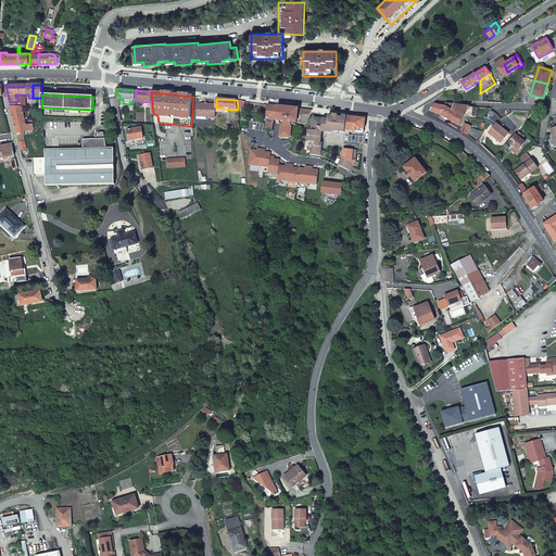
[(22,106),(26,105),(26,102),(24,102),(24,100),(22,100),(21,101),(19,101),(10,102),(17,134),(27,131),(22,106)]
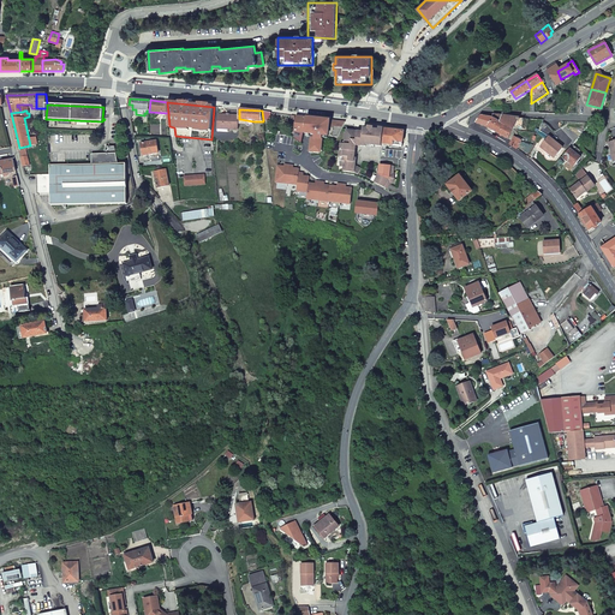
[(267,112),(262,111),(263,120),(266,120),(270,121),(272,113),(267,112)]
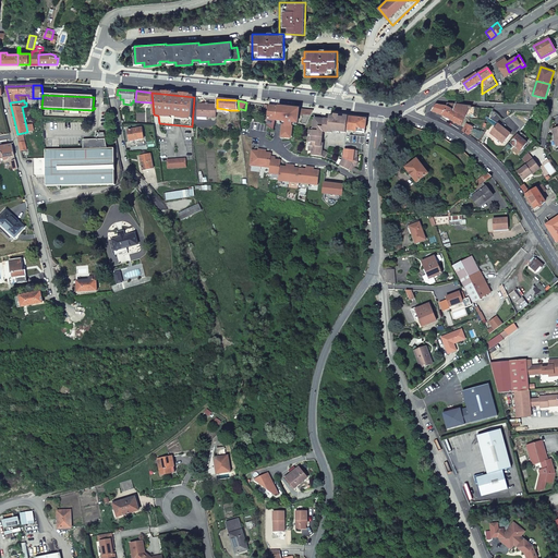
[(207,118),(216,118),(217,108),(217,105),(198,104),(198,116),(207,116),(207,118)]
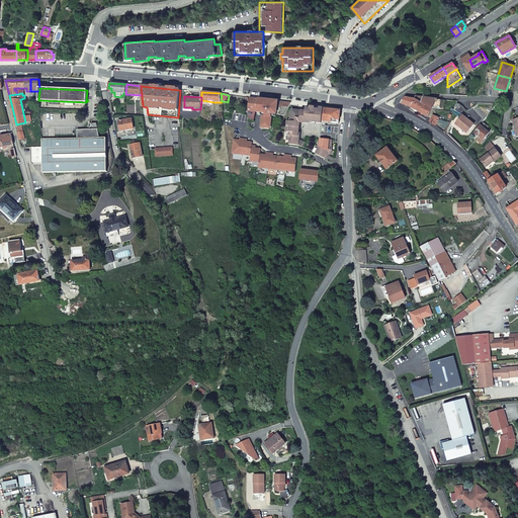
[(411,107),(422,113),(426,104),(422,102),(423,97),(415,96),(415,99),(411,107)]
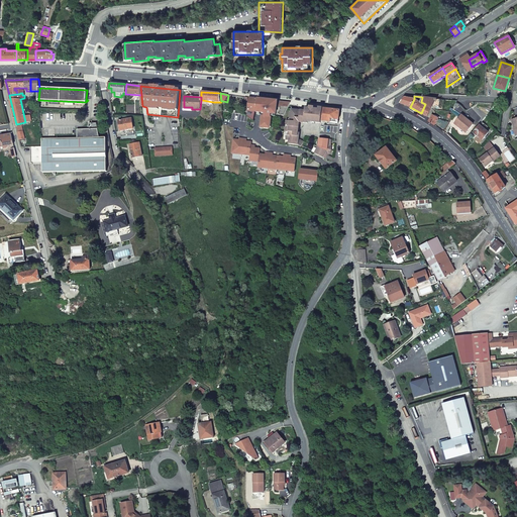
[(400,103),(410,107),(414,99),(404,97),(400,103)]
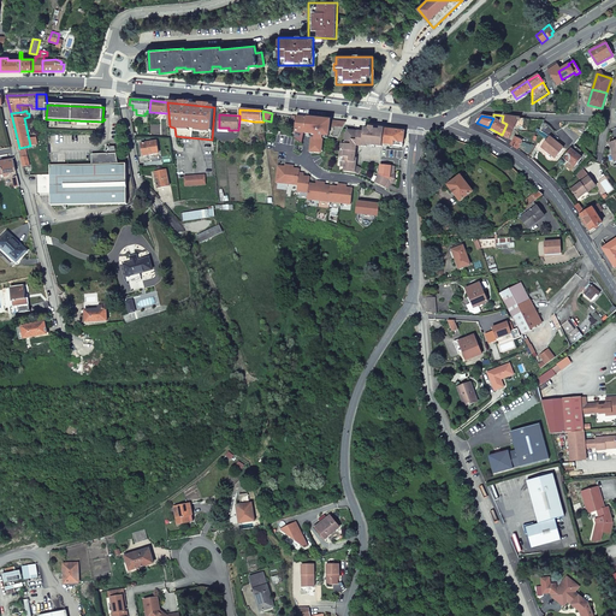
[(502,122),(507,124),(514,129),(516,124),(520,118),(503,116),(502,122)]
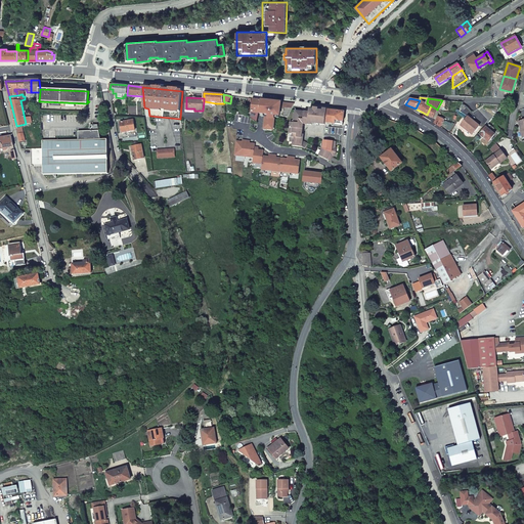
[(256,99),(254,99),(252,112),(260,113),(261,100),(256,99)]
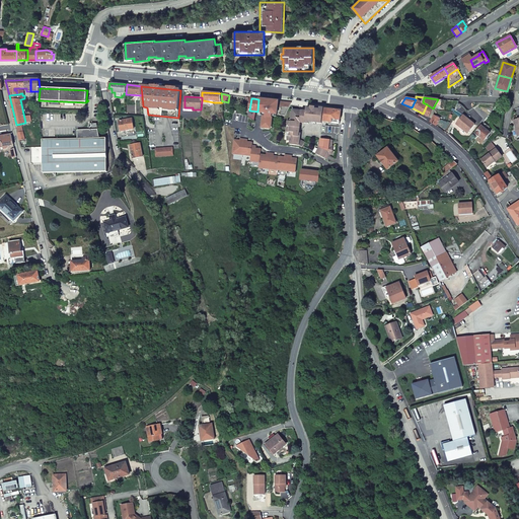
[(257,112),(257,114),(267,115),(266,118),(264,118),(263,129),(270,130),(272,128),(273,119),(273,115),(284,117),(291,103),(285,102),(269,100),(258,99),(257,112)]
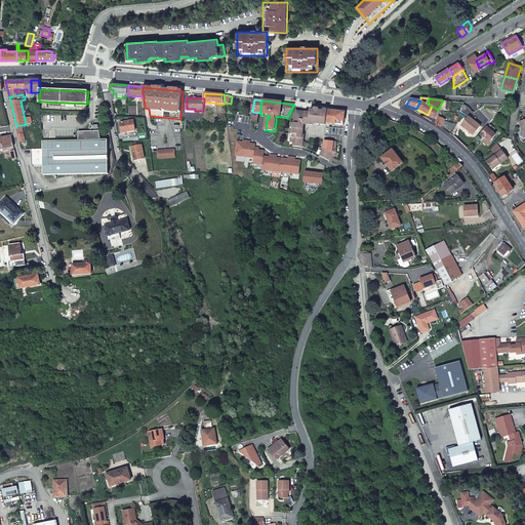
[(432,106),(428,115),(434,118),(438,110),(432,106)]
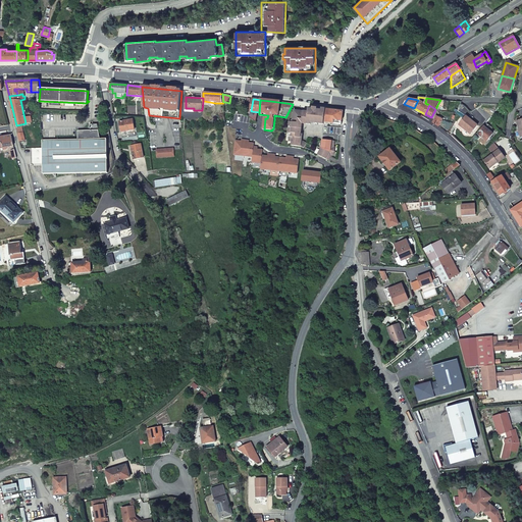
[(325,124),(327,109),(322,109),(321,111),(317,110),(316,109),(315,108),(314,108),(313,108),(312,109),(312,110),(309,109),(308,113),(294,111),(293,122),(289,122),(289,126),(291,127),(289,128),(288,133),(291,134),(291,137),(290,136),(289,142),(292,142),(292,145),(302,147),(305,148),(307,143),(303,141),(299,140),(300,137),(302,138),(303,123),(312,124),(312,123),(325,124)]
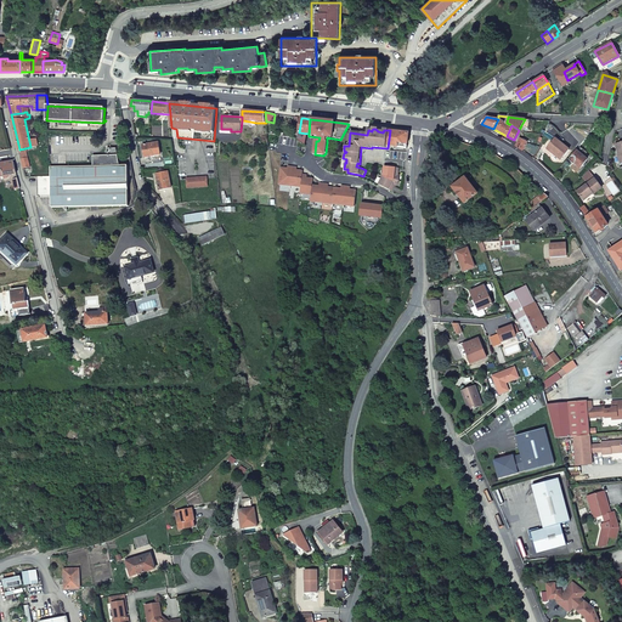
[(407,148),(410,133),(390,130),(388,148),(386,151),(391,151),(393,146),(407,148)]
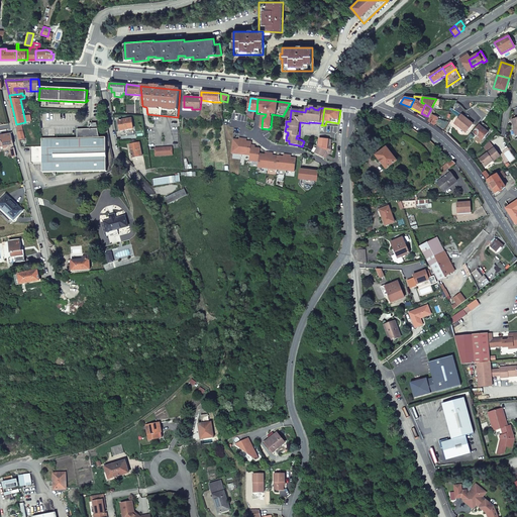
[(459,126),(458,127),(466,133),(474,124),(461,114),(454,122),(459,126)]
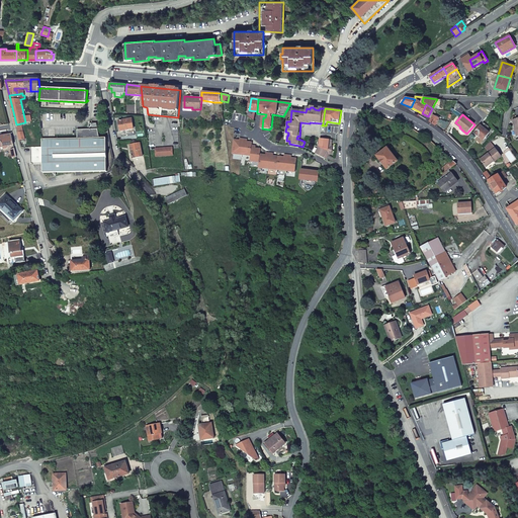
[(433,115),(429,121),(435,124),(436,125),(440,118),(433,115)]
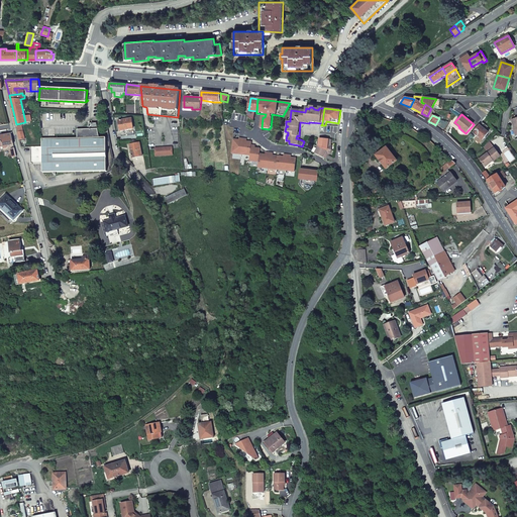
[(132,118),(118,120),(120,130),(133,128),(132,118)]
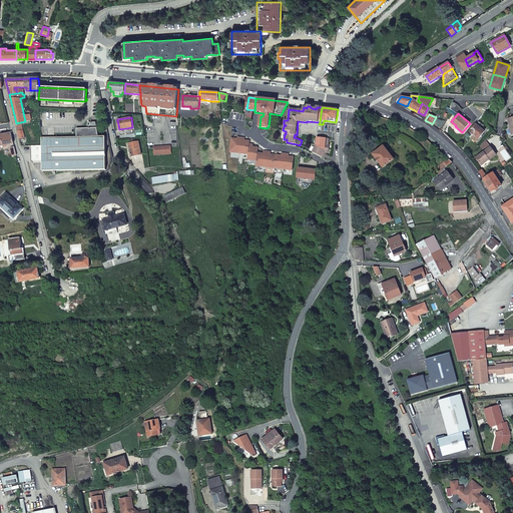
[(42,137),(42,145),(43,160),(43,170),(106,169),(105,136),(98,136),(96,122),(88,122),(89,128),(77,128),(77,137),(42,137)]
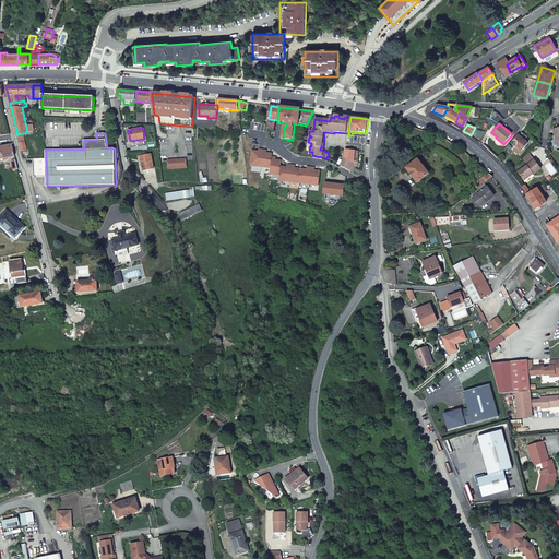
[(18,137),(21,152),(27,150),(24,135),(18,137)]
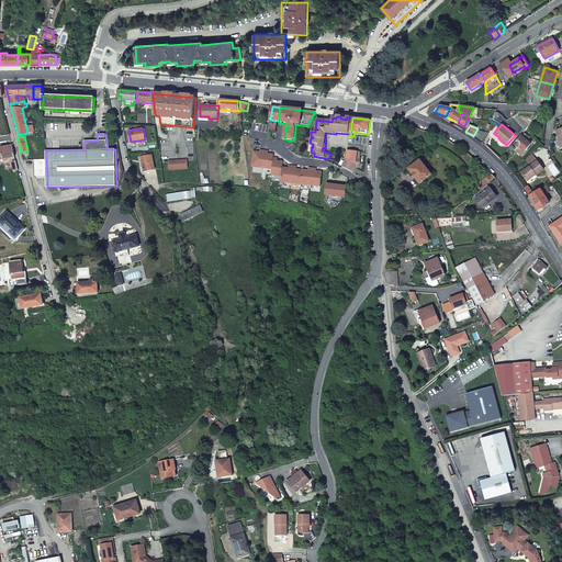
[(520,136),(514,145),(518,148),(519,147),(525,153),(531,144),(520,136)]
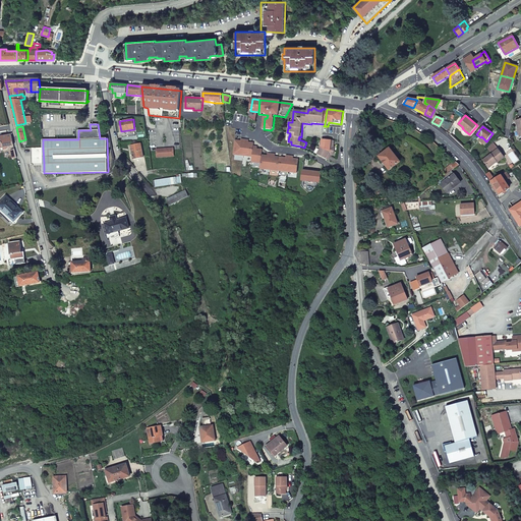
[(11,157),(12,159),(16,159),(11,135),(5,136),(4,139),(2,138),(2,137),(0,137),(0,149),(3,149),(5,158),(11,157)]
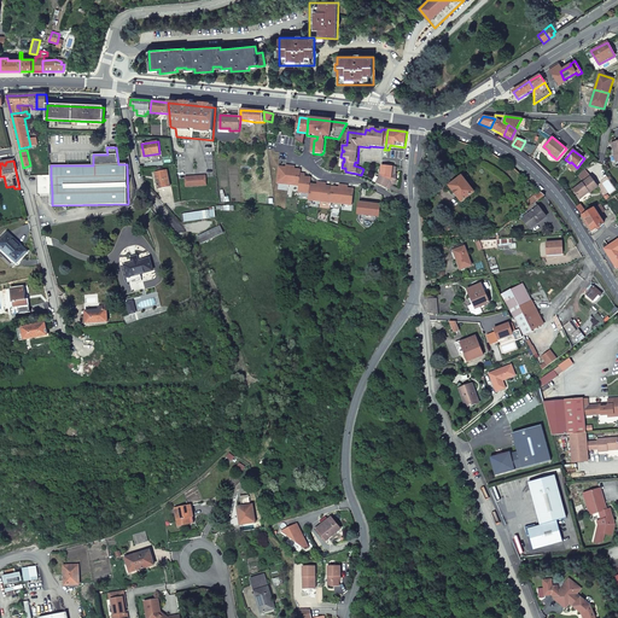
[(377,184),(389,190),(391,185),(390,184),(390,182),(394,185),(396,179),(397,174),(395,174),(395,172),(396,172),(397,167),(383,165),(382,175),(377,184)]
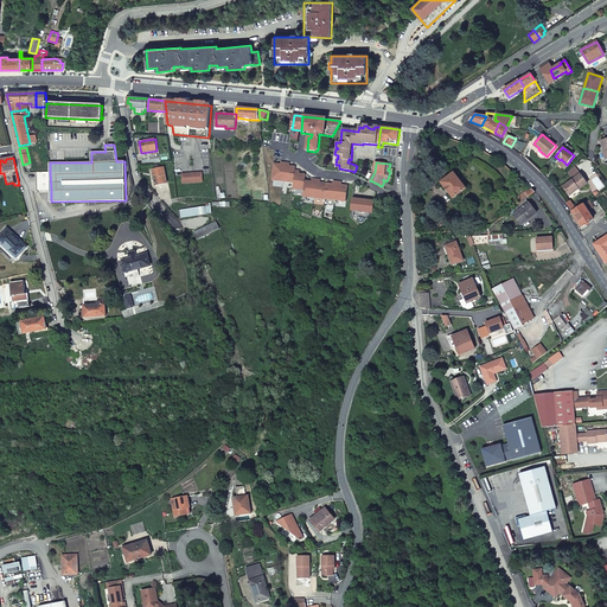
[(273,180),(283,181),(286,164),(281,164),(281,166),(281,168),(279,168),(278,166),(275,166),(273,180)]
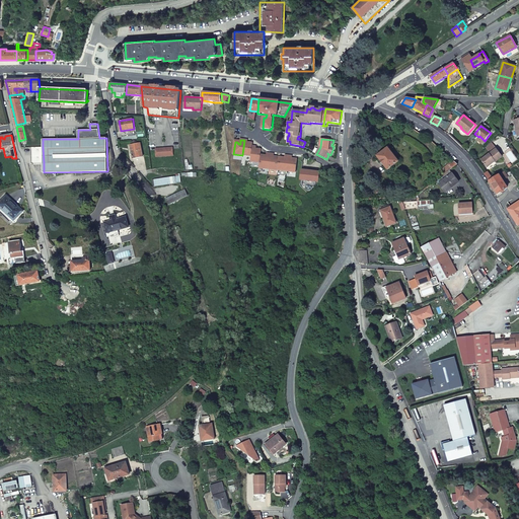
[(244,140),(242,155),(251,156),(252,146),(253,144),(250,144),(249,145),(247,145),(247,143),(248,140),(244,140)]
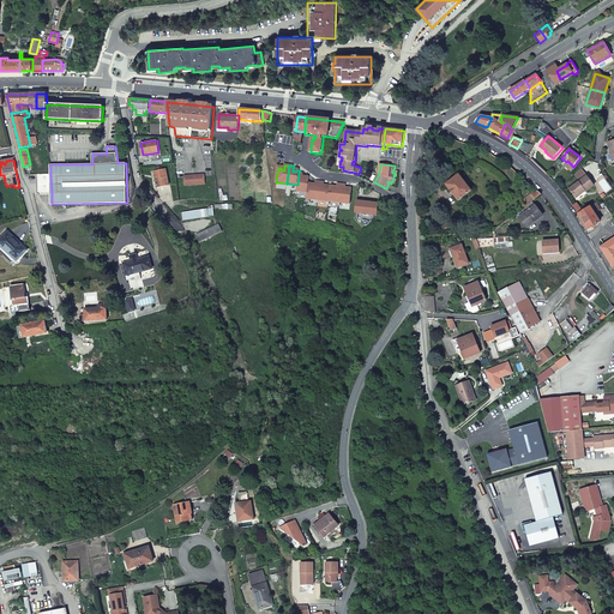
[(167,169),(154,172),(157,187),(169,185),(167,169)]
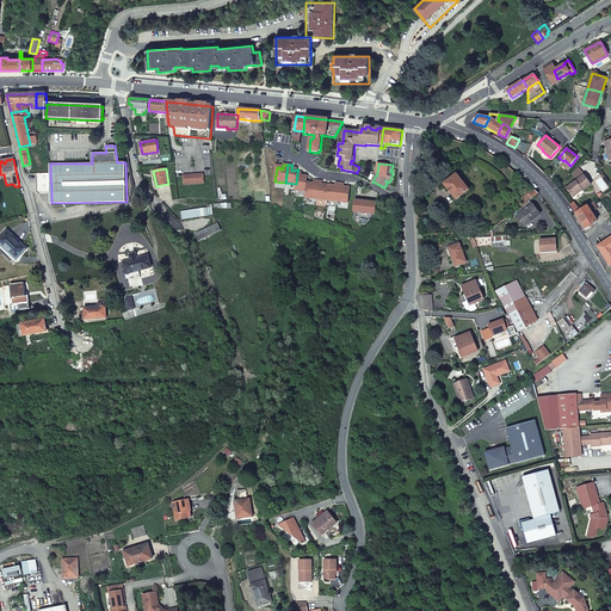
[(592,185),(585,174),(581,171),(575,176),(578,180),(567,187),(573,197),(582,190),(584,191),(592,185)]
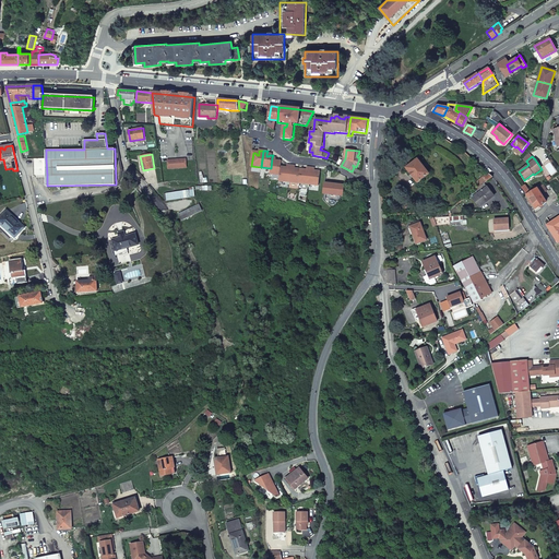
[(271,175),(281,175),(282,168),(282,162),(278,162),(277,163),(276,163),(276,162),(276,158),(272,157),(271,168),(271,175)]
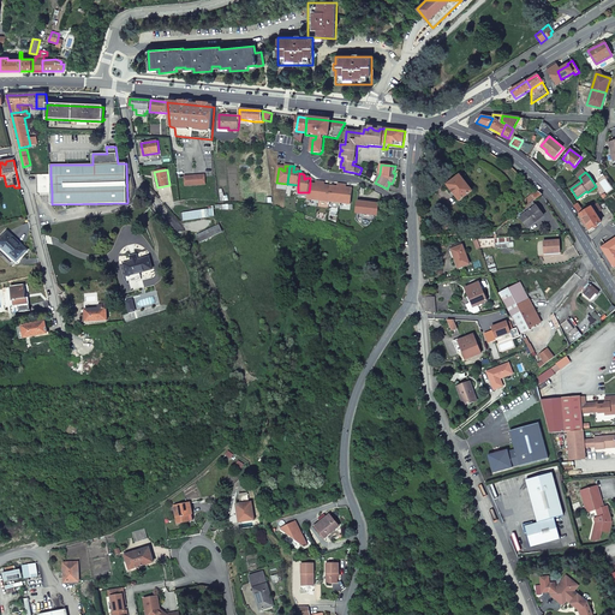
[(52,192),(51,174),(39,174),(39,192),(52,192)]
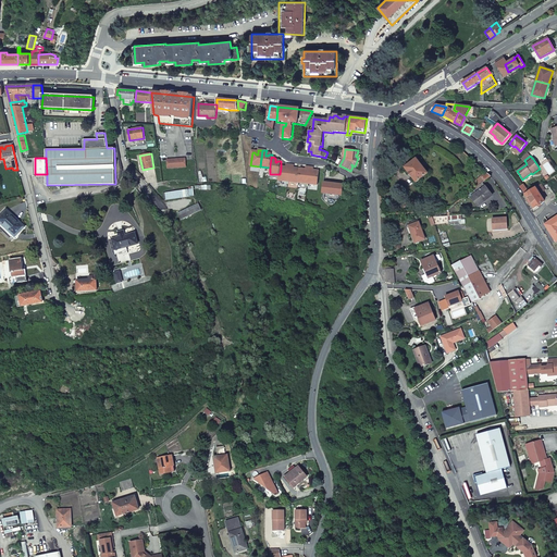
[(417,182),(428,173),(420,163),(421,162),(418,158),(405,168),(417,182)]
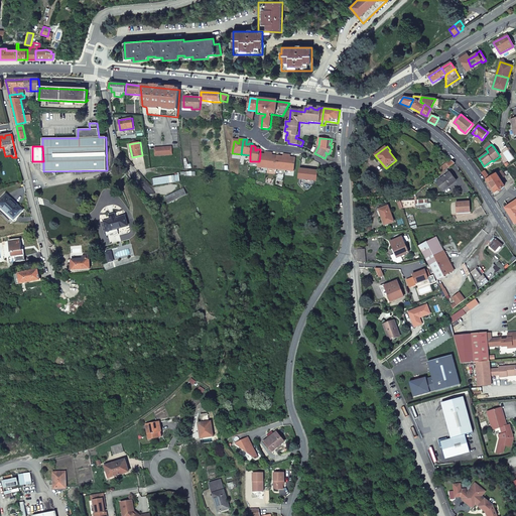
[(173,148),(155,149),(156,156),(173,155),(173,148)]
